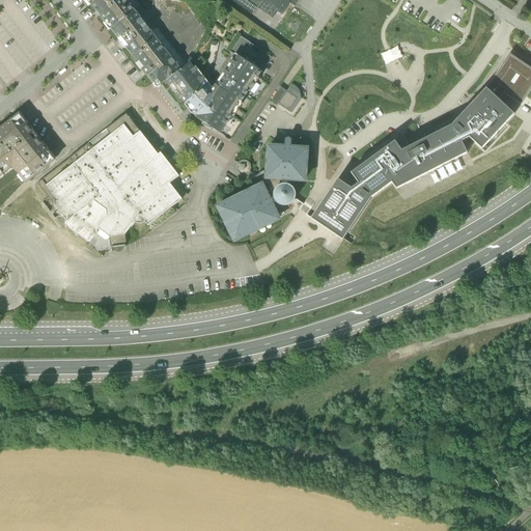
[(111,30),(134,11),(126,0),(99,0),(91,5),(111,30)]
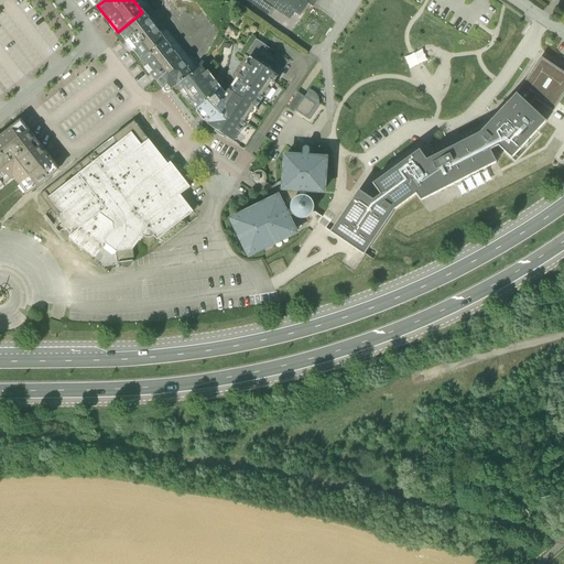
[(243,0),(267,15),(272,8),(289,20),(294,12),(300,15),(307,3),(312,7),(316,0),(243,0)]
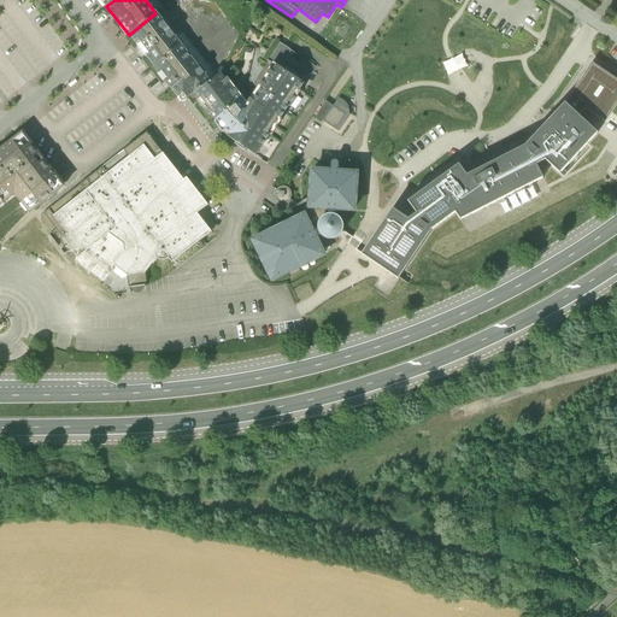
[(154,66),(181,45),(156,13),(129,35),(154,66)]
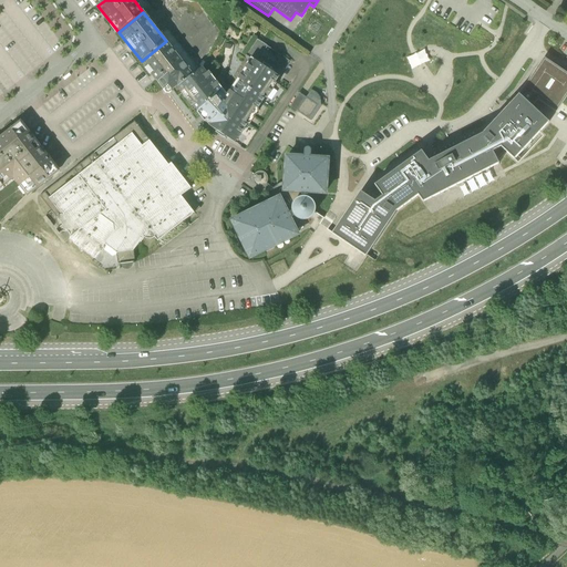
[(227,94),(223,90),(208,72),(207,73),(203,68),(202,68),(193,75),(178,86),(197,111),(197,110),(209,124),(209,125),(234,143),(247,124),(247,123),(249,124),(259,110),(258,109),(265,98),(267,99),(281,79),(279,76),(289,61),(256,40),(243,60),(246,63),(227,94)]
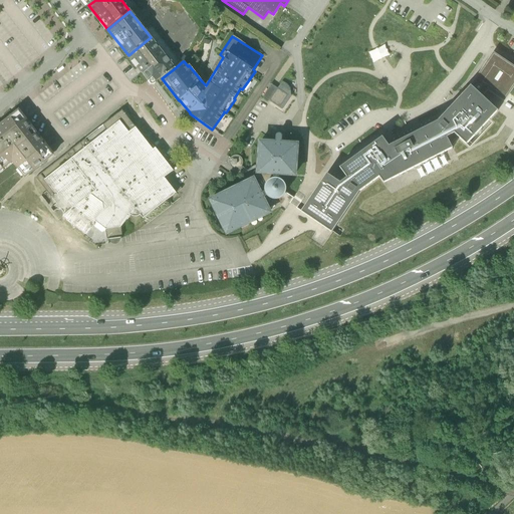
[(162,78),(175,68),(151,37),(129,55),(143,74),(144,73),(152,84),(161,77),(162,78)]
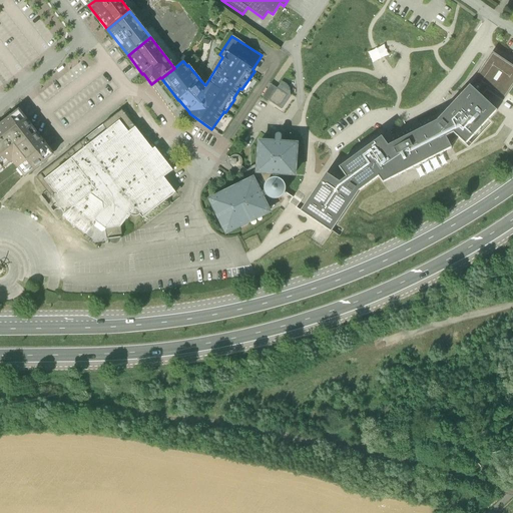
[(339,167),(346,177),(339,182),(326,173),(300,211),(311,218),(331,232),(359,190),(376,177),(386,173),(389,179),(450,148),(451,147),(449,146),(457,137),(465,144),(496,110),(481,96),(486,91),(502,102),(512,86),(512,66),(511,65),(492,52),(468,87),(437,120),(388,145),(381,136),(339,167)]
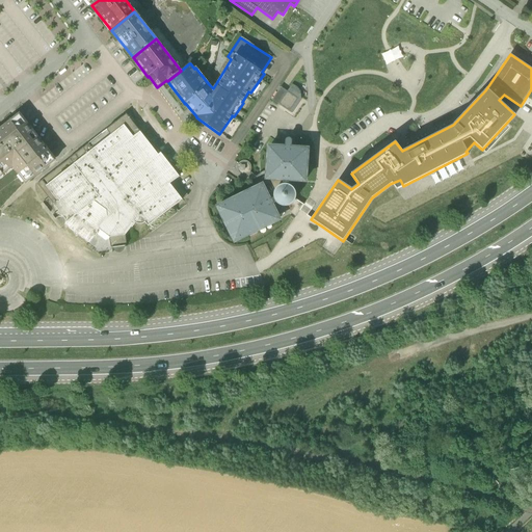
[(289,88),(282,84),(272,99),(293,112),(306,90),(292,83),(289,88)]
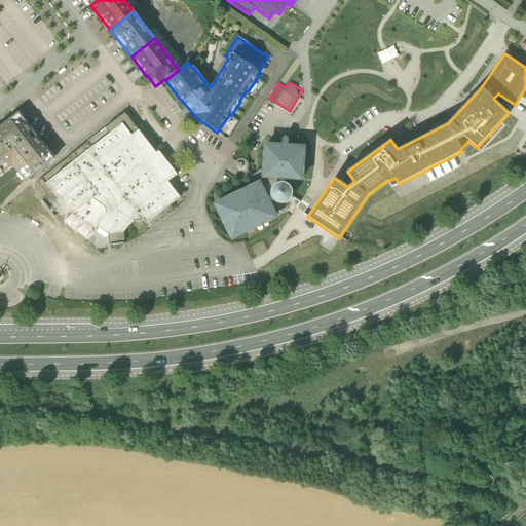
[(25,183),(55,159),(20,113),(0,127),(0,167),(4,173),(12,166),(25,183)]
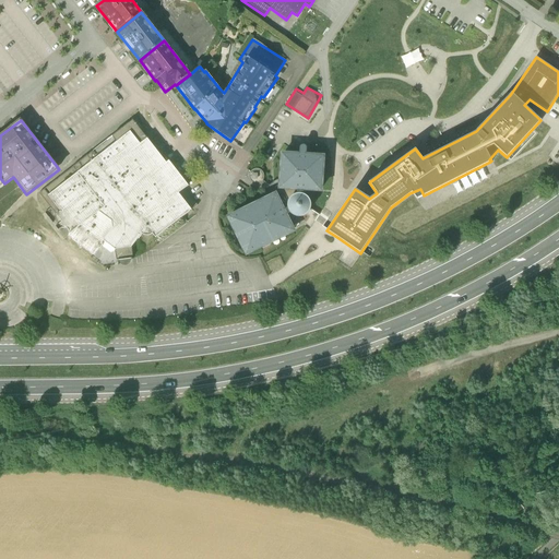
[(66,226),(70,233),(68,236),(76,244),(78,246),(80,248),(82,247),(92,254),(97,248),(100,248),(102,247),(100,244),(103,240),(115,249),(116,260),(118,260),(118,261),(119,263),(121,265),(125,265),(127,265),(129,264),(130,261),(130,258),(133,258),(131,247),(141,234),(143,235),(144,236),(147,236),(150,235),(152,234),(155,238),(197,205),(185,189),(188,186),(168,161),(166,163),(132,120),(39,193),(61,222),(61,224),(62,226),(66,226)]
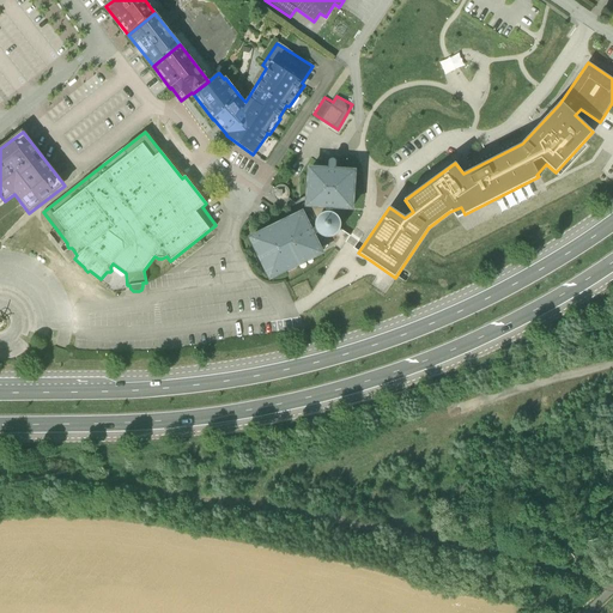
[(332,213),(332,210),(353,211),(356,170),(335,169),(337,164),(337,162),(335,161),(333,159),(331,159),(328,162),(328,168),(307,167),(304,207),(326,210),(326,213),(322,214),(319,216),(316,220),(315,224),(315,228),(311,230),(302,213),(250,237),(271,280),(325,254),(315,235),(317,234),(321,236),(325,238),(329,238),(334,237),(339,232),(341,228),(340,223),(339,218),(335,214),(332,213)]
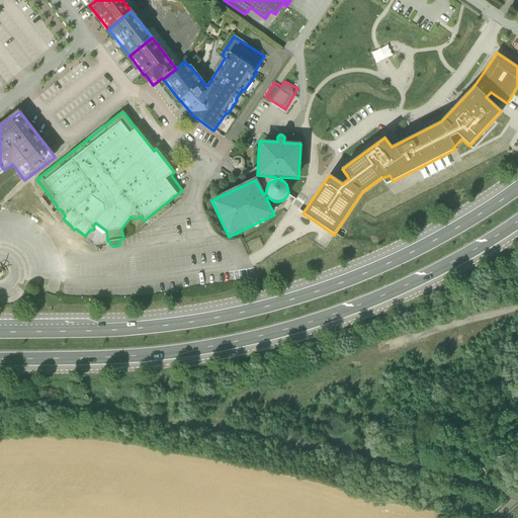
[(432,441),(427,452),(444,458),(448,447),(432,441)]
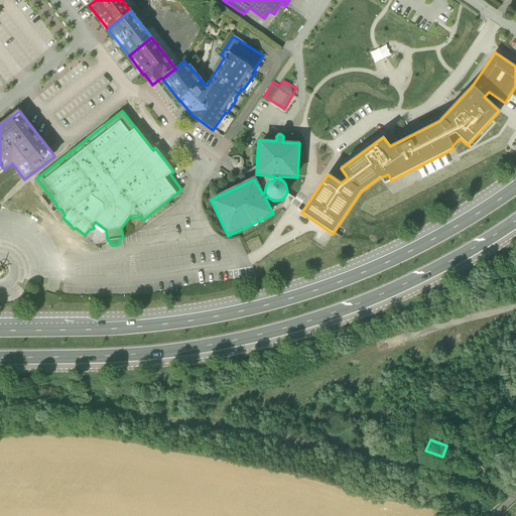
All buildings are outlined.
